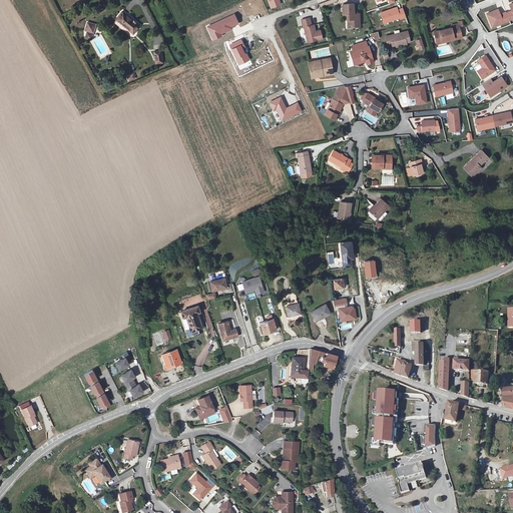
[(354,3),(343,2),(343,12),(347,13),(347,18),(348,18),(348,24),(351,24),(351,26),(364,26),(365,13),(354,13),(354,3)]
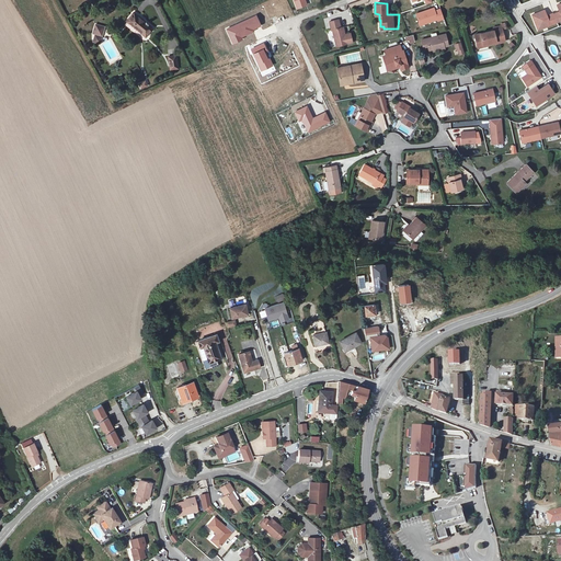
[(136,13),(128,23),(148,37),(156,26),(148,21),(148,22),(136,13)]
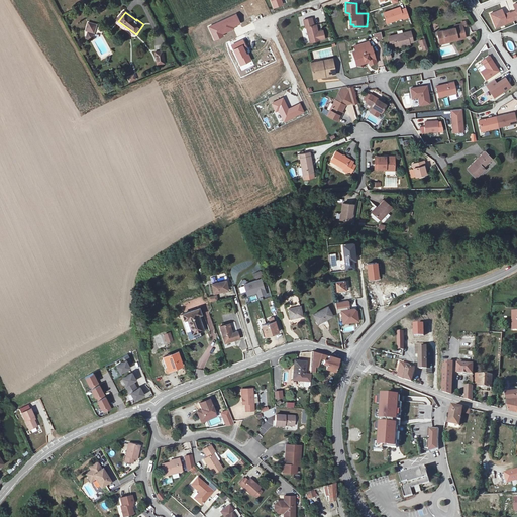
[(318,31),(316,32),(314,24),(312,17),(304,19),(306,27),(307,27),(311,42),(325,38),(323,30),(318,31)]
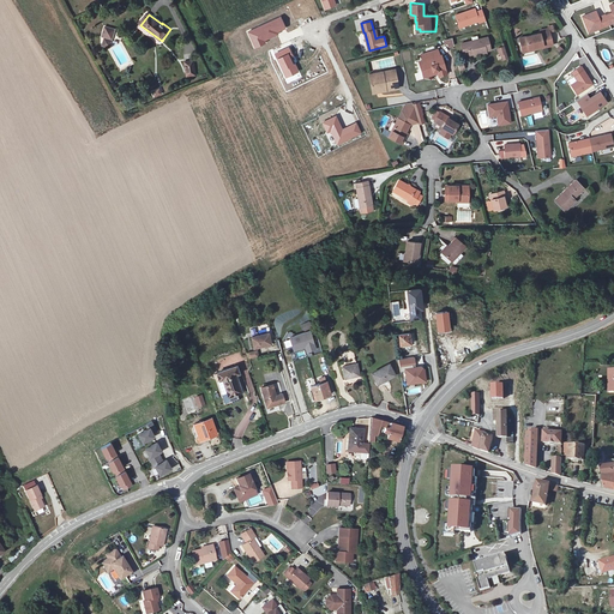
[(103,37),(101,46),(109,48),(114,30),(103,26),(101,36),(103,37)]
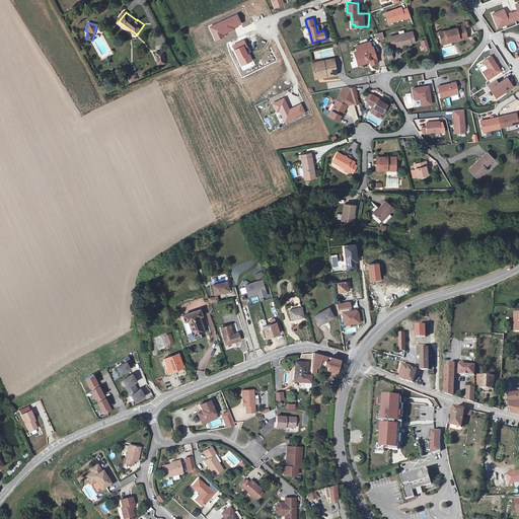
[(465,24),(440,31),(442,42),(459,38),(460,41),(469,39),(465,24)]
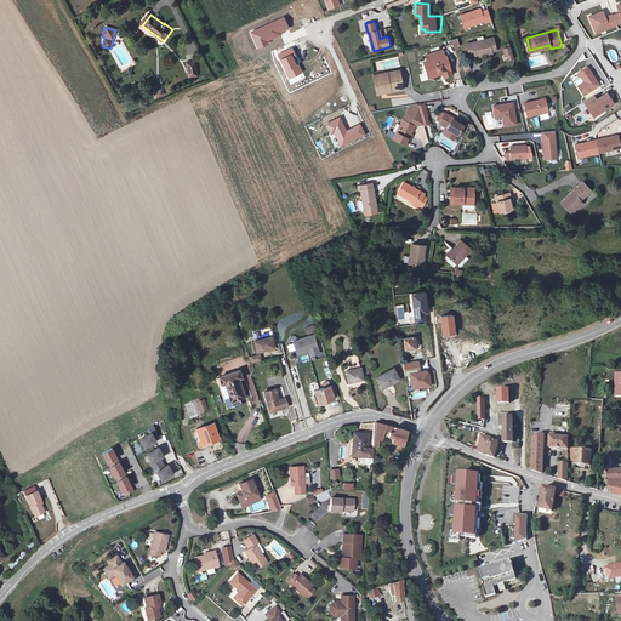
[(495,35),(465,44),(467,56),(474,55),(474,57),(500,50),(495,35)]
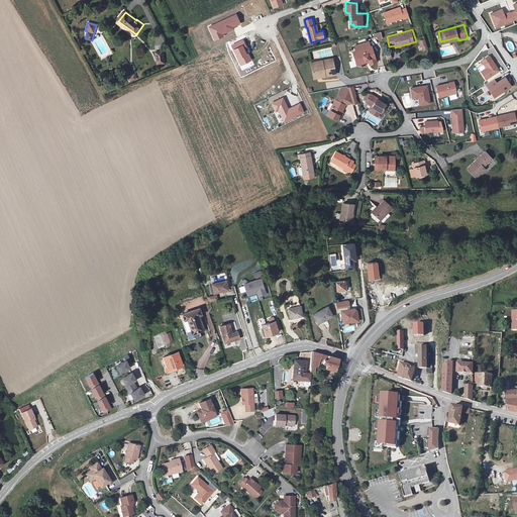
[(426,47),(423,36),(418,38),(420,44),(421,44),(423,48),(426,47)]
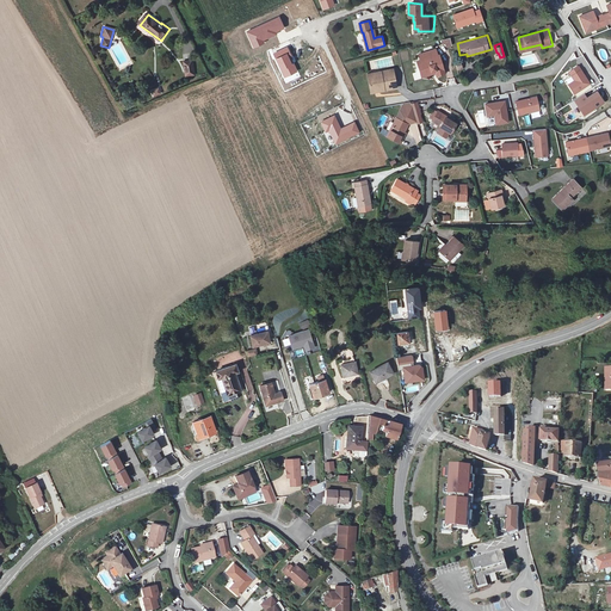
[(433,49),(417,54),(420,66),(417,66),(419,74),(424,73),(424,76),(431,74),(430,71),(436,69),(437,76),(445,74),(440,54),(434,55),(433,49)]
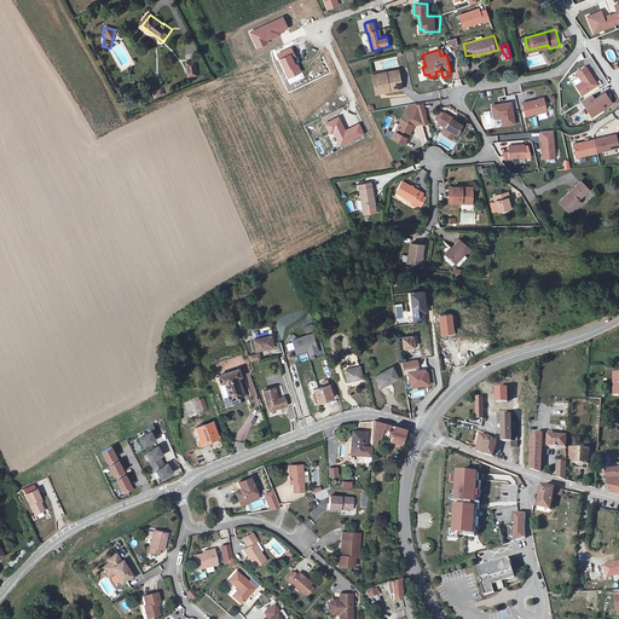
[(576,74),(582,82),(576,87),(582,96),(597,86),(585,68),(576,74)]
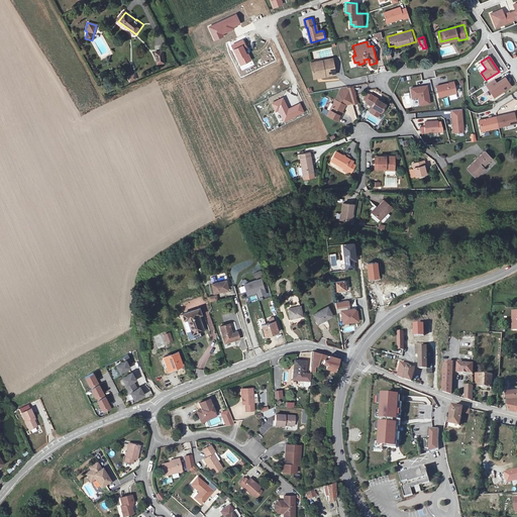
[(314,78),(336,74),(333,58),(311,62),(314,78)]
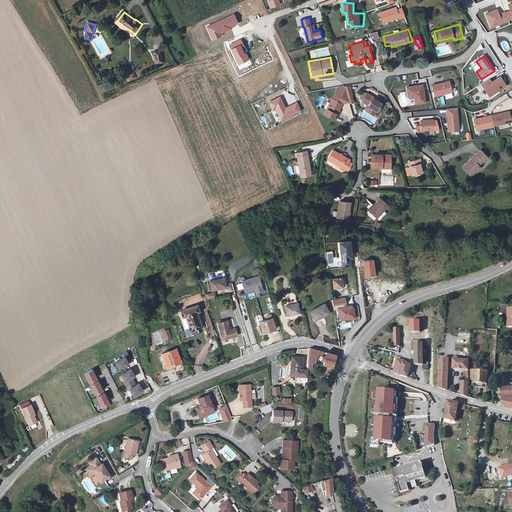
[(436,96),(453,92),(450,81),(433,85),(436,96)]
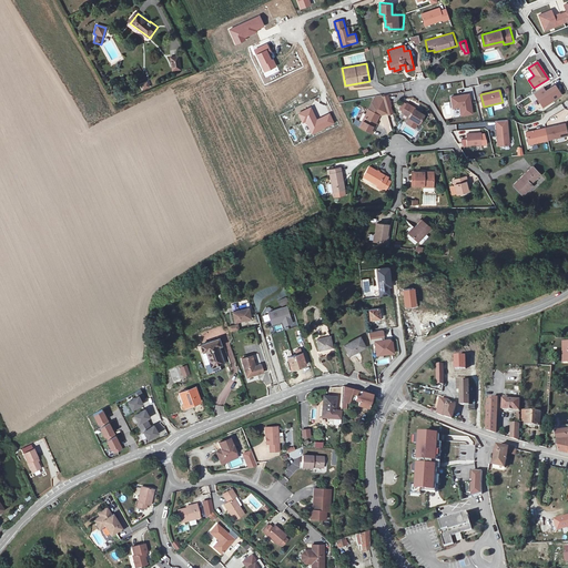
[(459,105),(460,114),(472,112),(468,92),(450,95),(452,107),(459,105)]
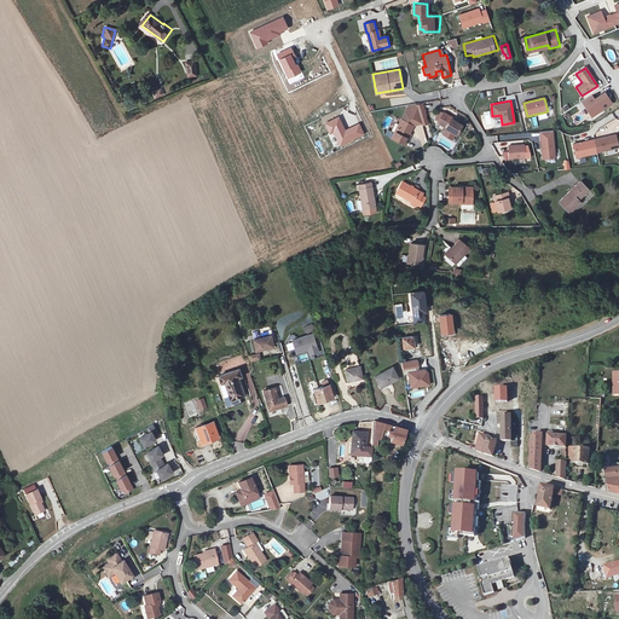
[(426,115),(422,102),(418,103),(416,103),(421,117),(426,115)]
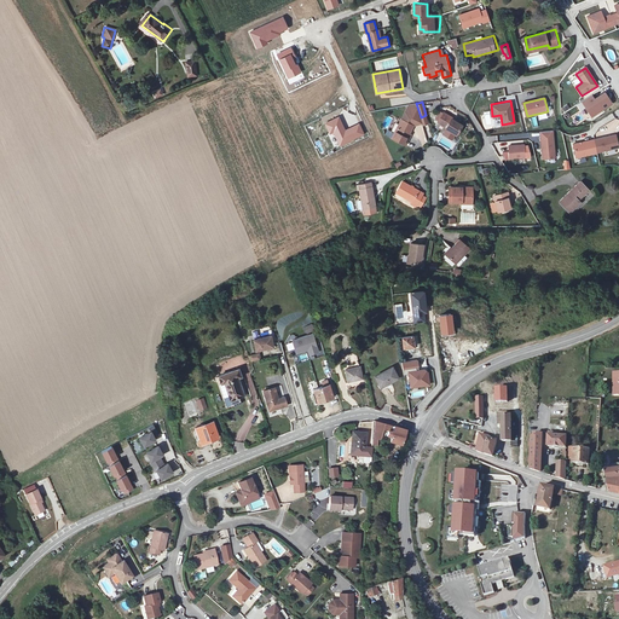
[(574,111),(584,125),(595,117),(596,120),(606,113),(599,102),(588,109),(584,104),(574,111)]
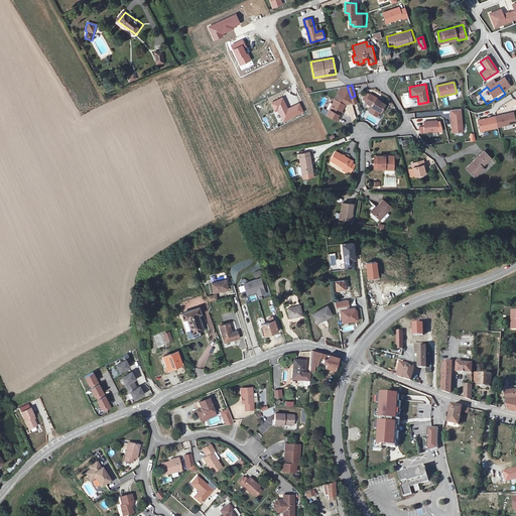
[(347,86),(342,87),(327,114),(338,120),(345,104),(352,101),(351,98),(347,86)]
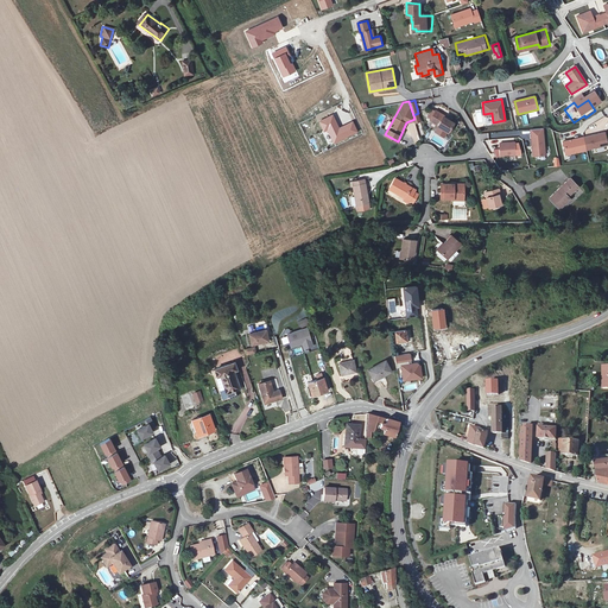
[(429,119),(439,125),(438,126),(439,126),(436,132),(445,138),(448,132),(449,132),(455,122),(443,115),(444,114),(435,109),(434,111),(431,108),(426,116),(430,118),(429,119)]
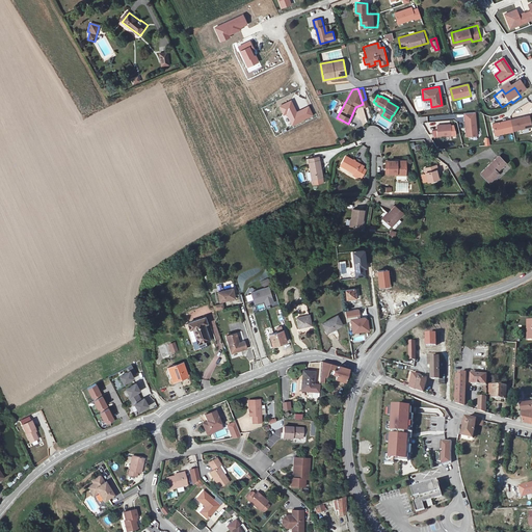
[(478,135),(475,111),(464,112),(467,136),(478,135)]
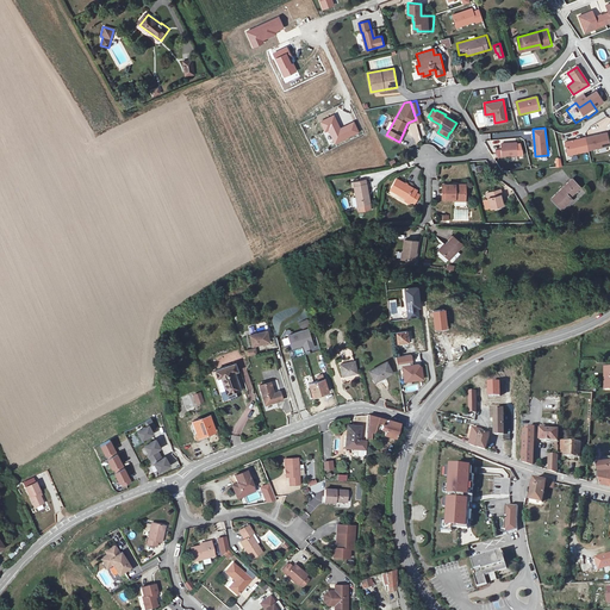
[(590,148),(609,143),(608,131),(586,136),(590,148)]
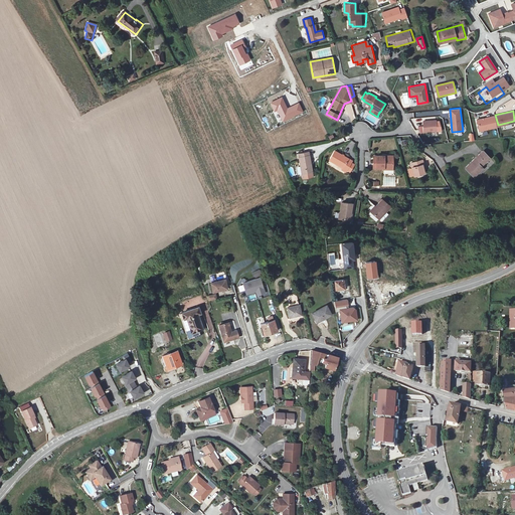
[(480,130),(498,126),(498,125),(495,115),(477,119),(480,130)]
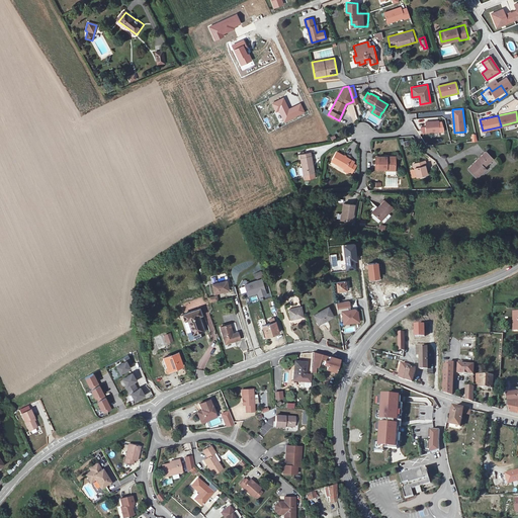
[(427,134),(440,132),(439,121),(426,122),(427,134)]
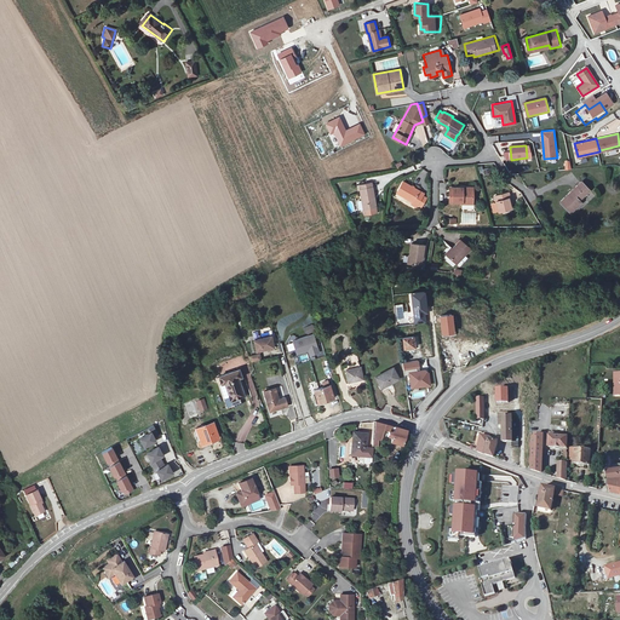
[(403,181),(396,191),(412,202),(411,205),(414,207),(424,194),(403,181)]
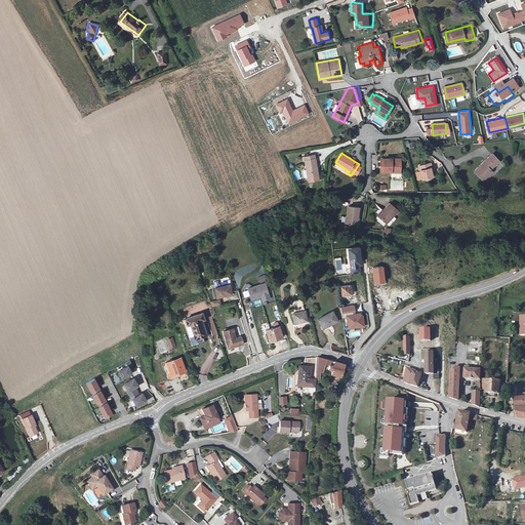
[(493,154),(475,170),(484,179),(493,171),(491,168),(499,161),(493,154)]
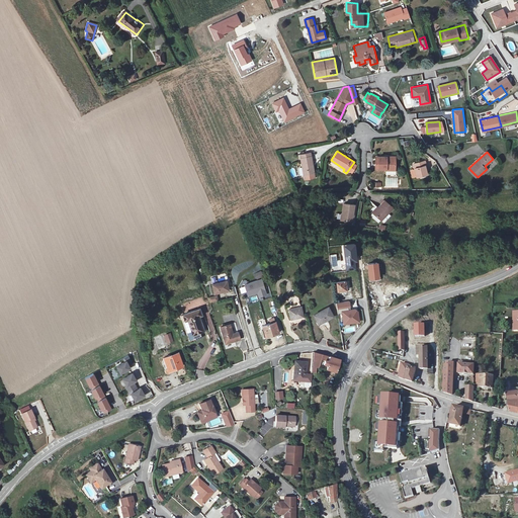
[(311,154),(299,156),(304,174),(315,172),(311,154)]
